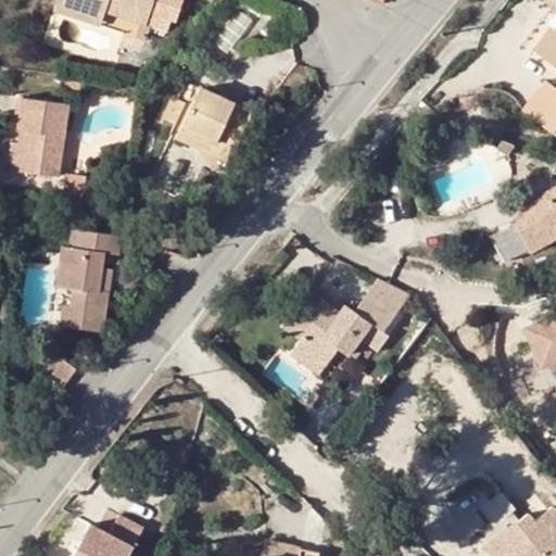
[(104,12),(65,0),(58,0),(54,11),(100,26),(104,12)]
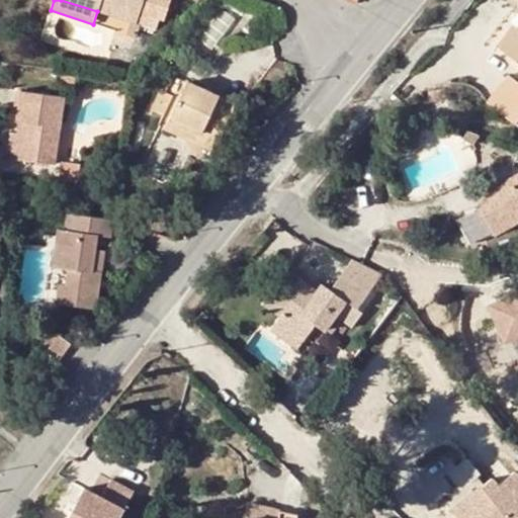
[(99,4),(138,16),(143,0),(61,0),(97,11),(99,4)]
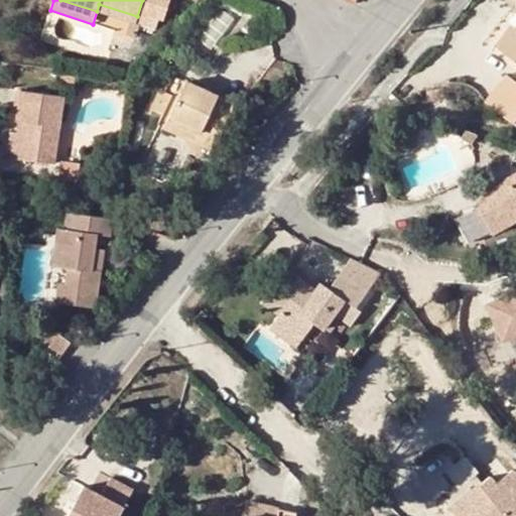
[(169,0),(142,0),(137,16),(136,21),(155,28),(159,16),(164,18),(169,0)]
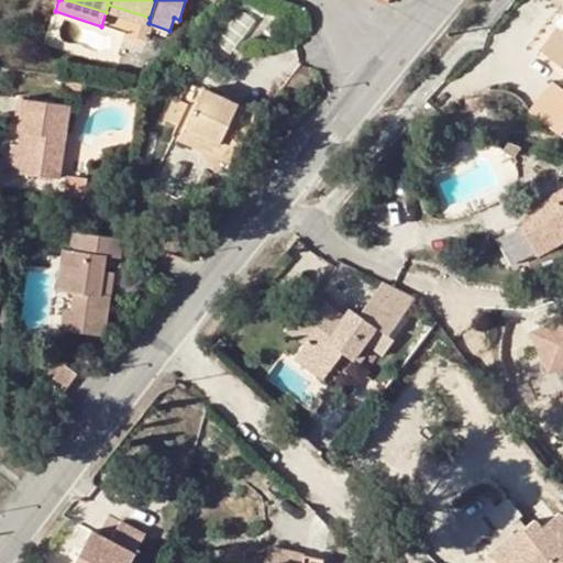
[(108,4),(106,12),(147,26),(148,23),(150,18),(108,4)]
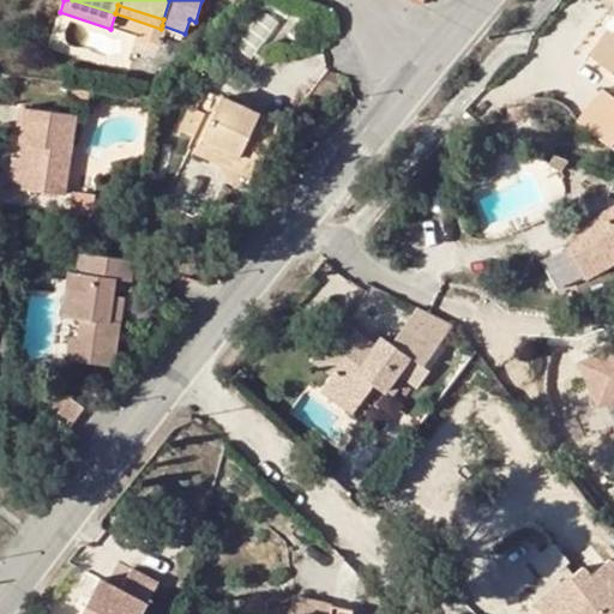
[(603,46),(599,42),(588,56),(613,76),(613,8),(611,14),(613,17),(613,31),(613,34),(603,46)]
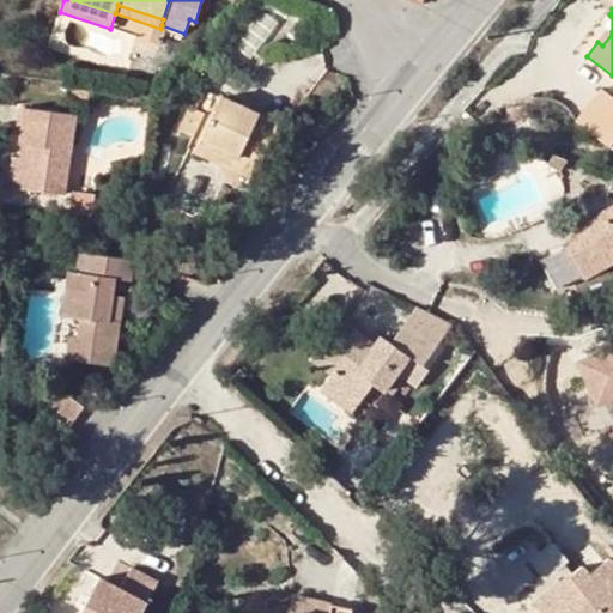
[(606,30),(598,42),(602,46),(612,34),(606,30)]
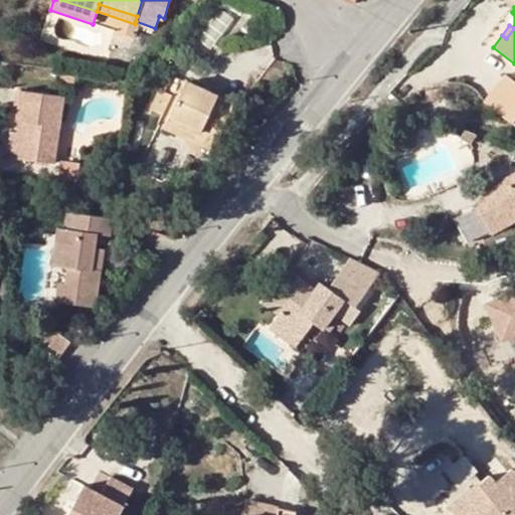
[(514,79),(509,75),(486,104),(513,125),(514,123),(514,79)]
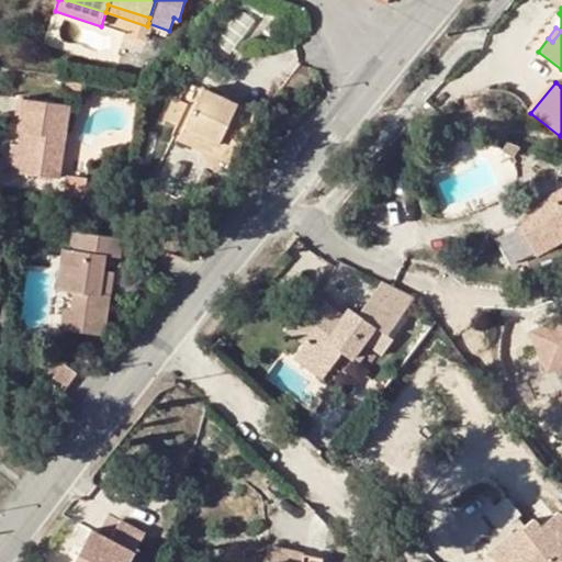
[(255,114),(187,83),(179,101),(176,99),(160,134),(232,166),(255,114)]
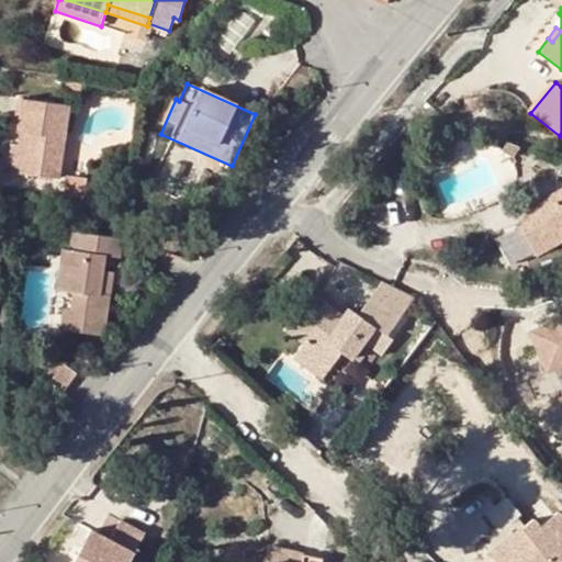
[(18,133),(20,134),(27,135),(25,149),(22,175),(59,179),(69,105),(22,100),(18,133)]
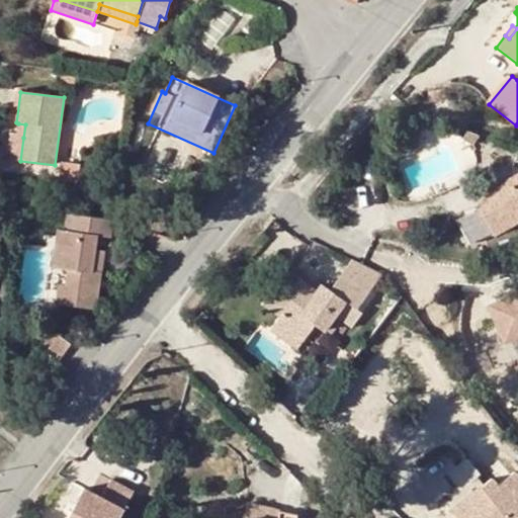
[(81,166),(64,165),(63,180),(79,181),(81,166)]
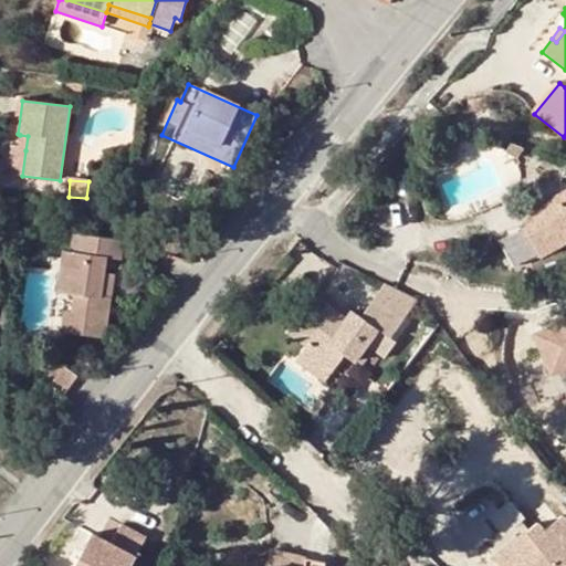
[(565,228),(565,201),(562,203),(557,195),(545,201),(524,228),(538,255),(565,241),(565,228),(565,229),(565,228)]
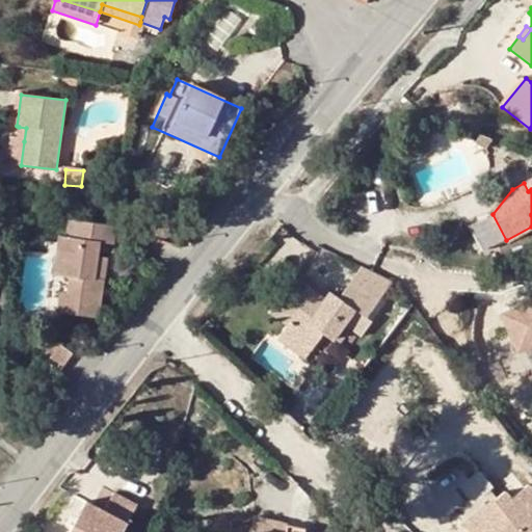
[(506,240),(493,214),(491,214),(469,228),(485,257),(508,243),(506,240)]
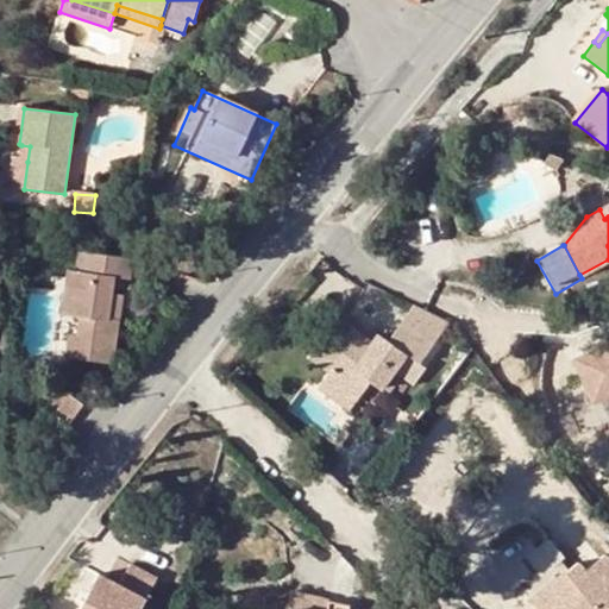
[(112,363),(118,321),(110,321),(113,293),(123,294),(125,278),(129,278),(131,259),(77,251),(74,270),(67,270),(61,314),(79,316),(76,336),(69,334),(66,357),(112,363)]
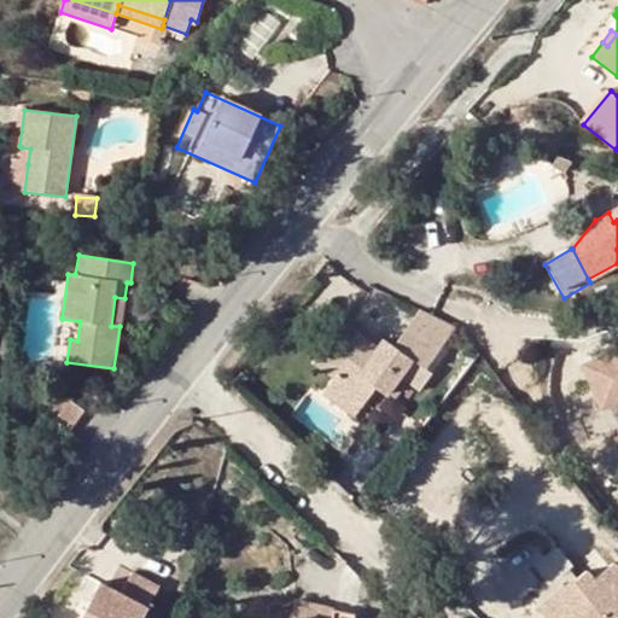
[(617,267),(617,263),(588,279),(590,283),(617,267)]
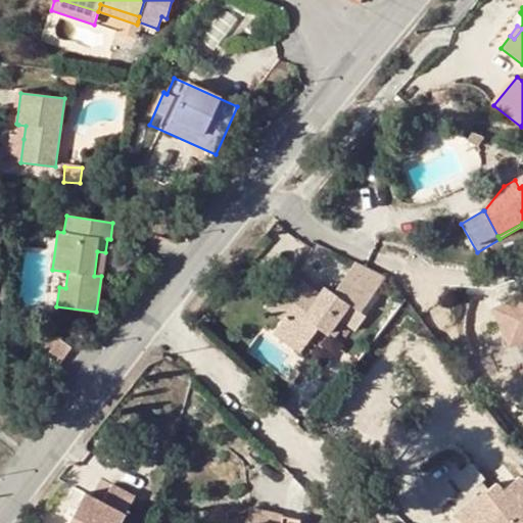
[(101,276),(105,252),(97,251),(94,276),(101,276)]
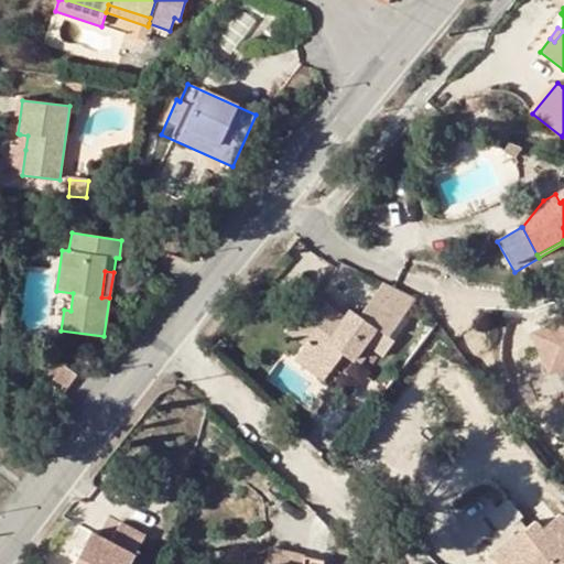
[(314,293),(290,326),(285,332),(305,347),(296,360),(324,380),(344,354),(353,361),(367,343),(370,338),(378,329),(383,334),(388,336),(412,303),(408,297),(381,285),(359,315),(350,310),(345,315),(314,293)]
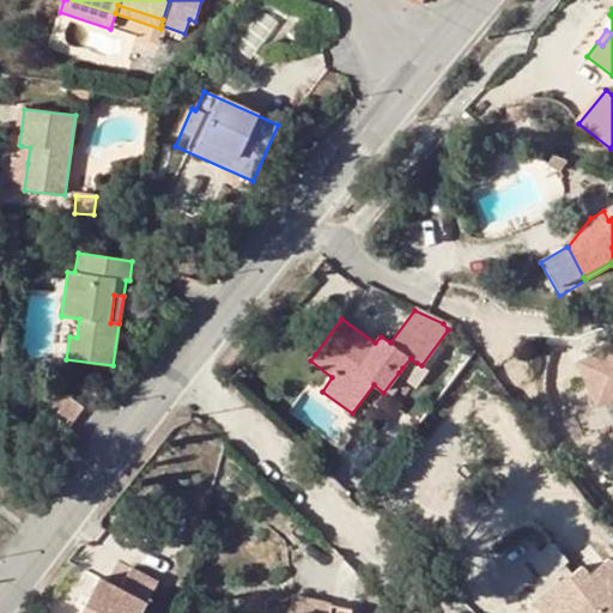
[(612,343),(578,356),(596,404),(612,398),(612,343)]
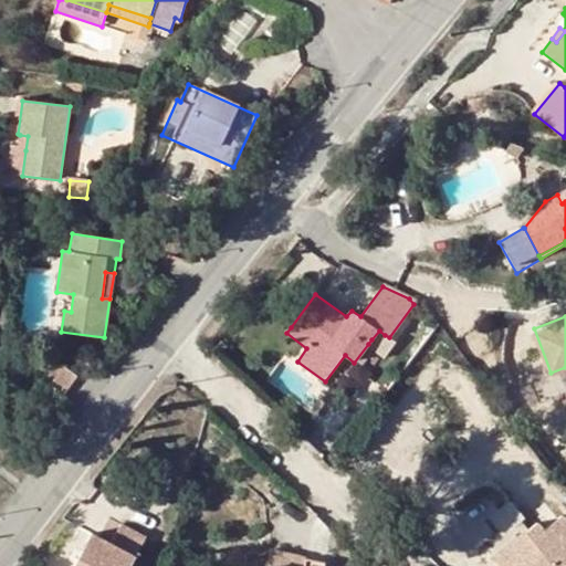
[(371,339),(374,341),(385,335),(379,331),(371,339)]
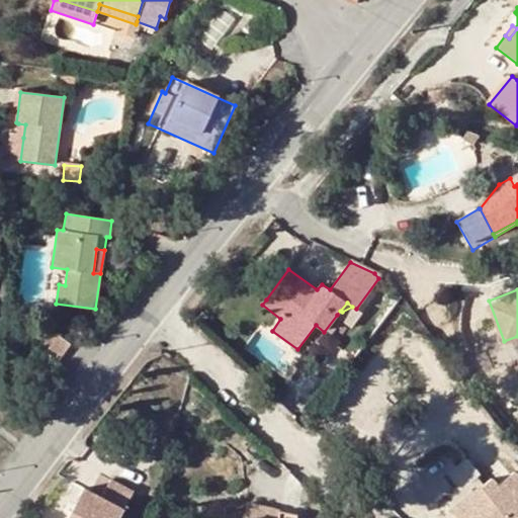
[(356,309),(352,307),(342,312),(339,317),(354,328),(363,315),(356,309)]
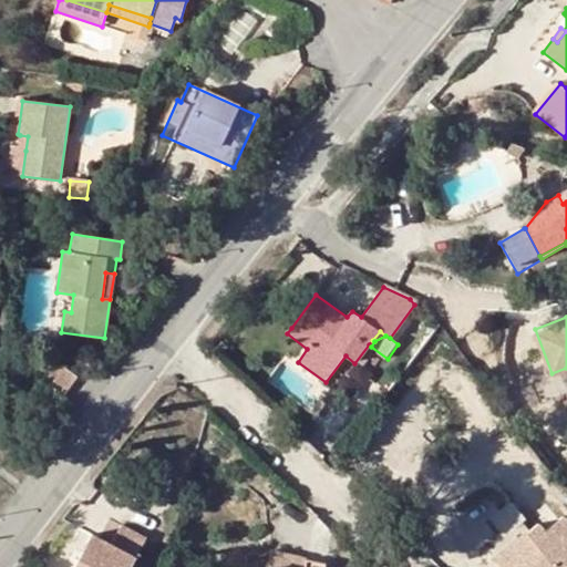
[(76,356),(59,377),(72,388),(89,366),(76,356)]
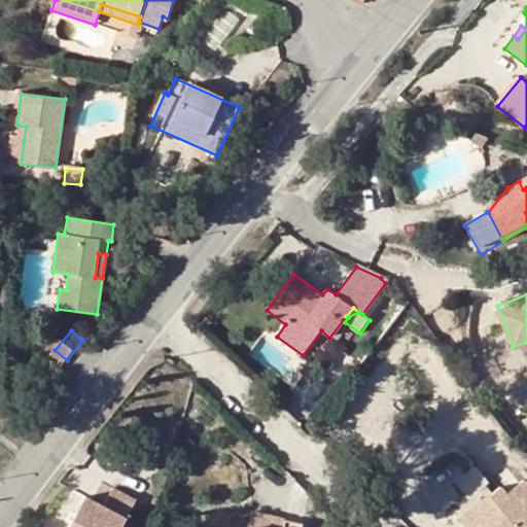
[(393,390),(386,392),(387,399),(395,398),(393,390)]
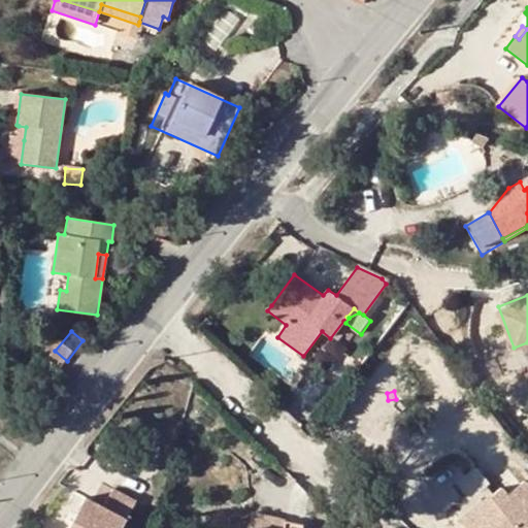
[(500,488),(461,522),(465,527),(527,527),(527,487),(524,482),(506,496),(500,488)]
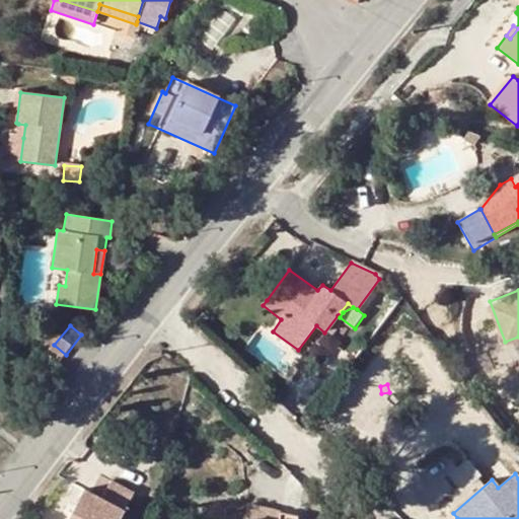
[(118,518),(133,492),(112,480),(101,498),(85,489),(69,518),(118,518)]
